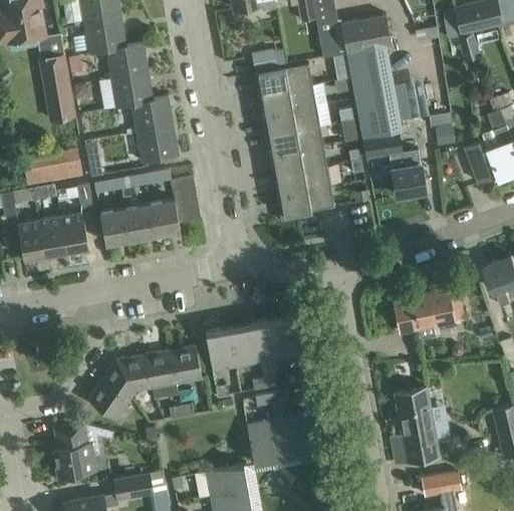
[(44,36),(40,13),(37,0),(0,0),(2,13),(0,13),(0,41),(7,40),(8,43),(44,36)]
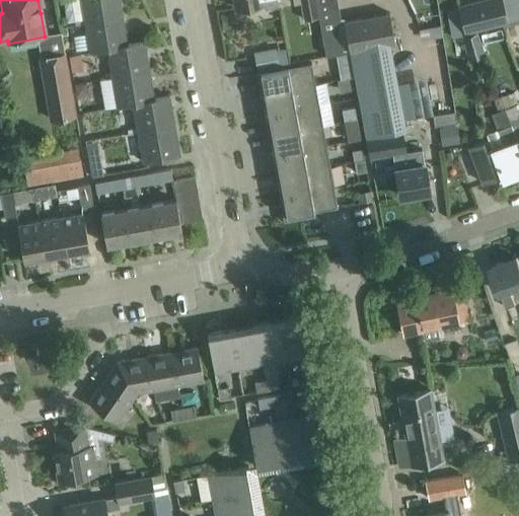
[(81,0),(84,15),(85,22),(119,17),(117,5),(120,4),(119,0),(81,0)]
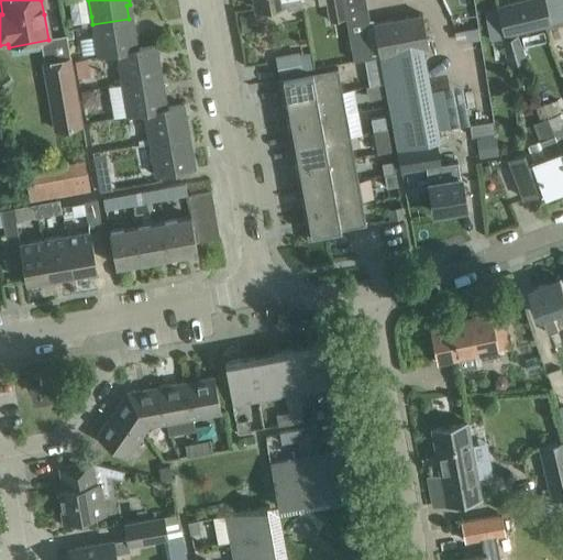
[(301,8),(300,0),(253,0),(256,11),(257,11),(256,7),(271,4),(272,9),(286,6),(287,11),(301,8)]
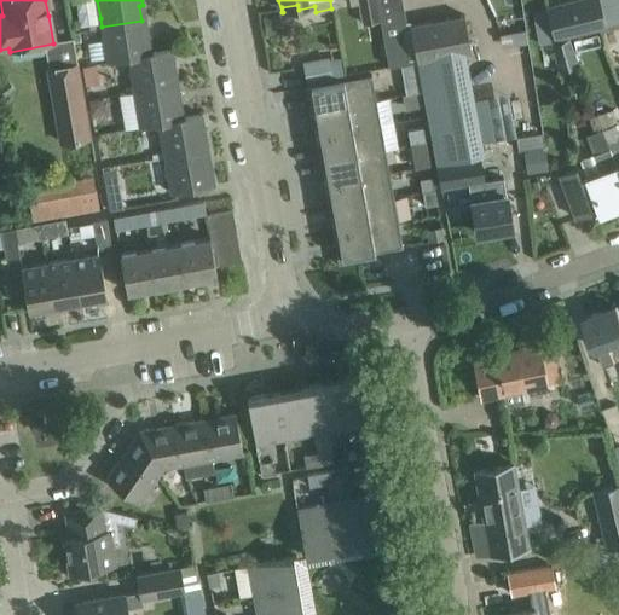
[(357,0),(362,25),(381,22),(376,0),(357,0)]
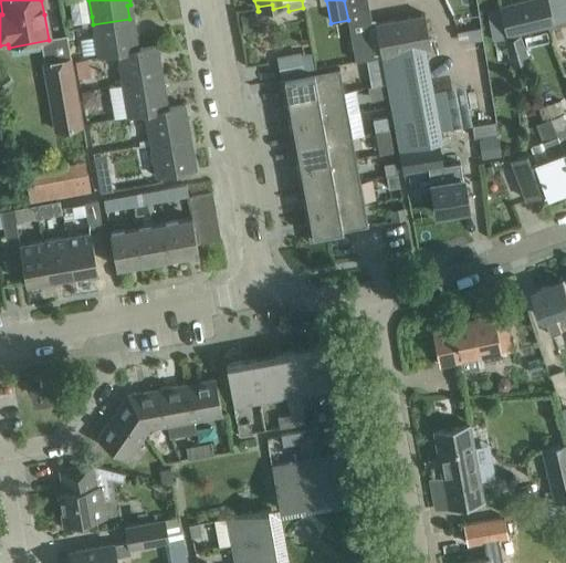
[(506,40),(554,27),(554,25),(565,21),(565,0),(530,0),(499,9),(506,40)]
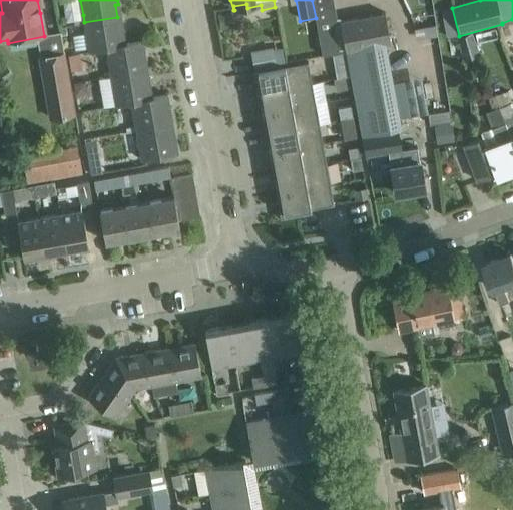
[(231,13),(217,16),(221,32),(234,29),(231,13)]
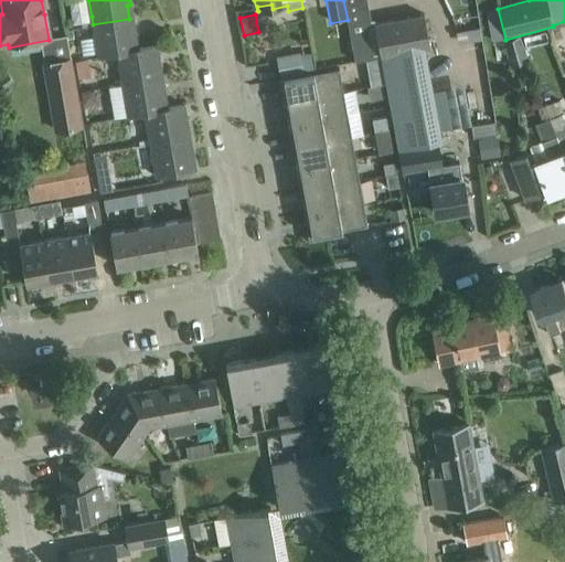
[(381,59),(408,53),(430,49),(424,17),(396,22),(374,27),(381,59)]
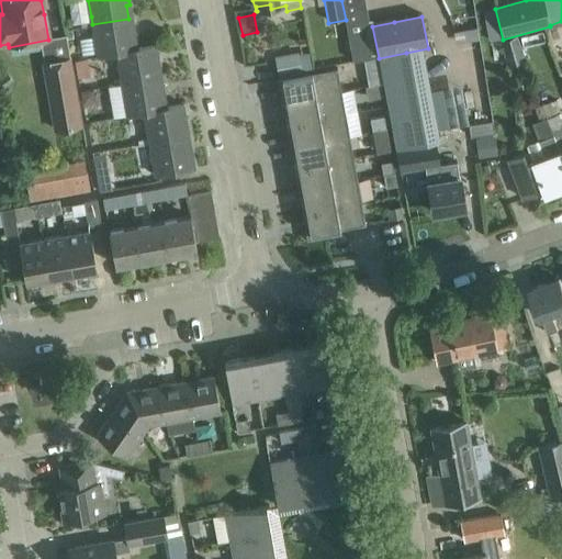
[(128,20),(128,19),(92,24),(98,57),(116,54),(133,51),(131,36),(135,35),(132,19),(128,20)]
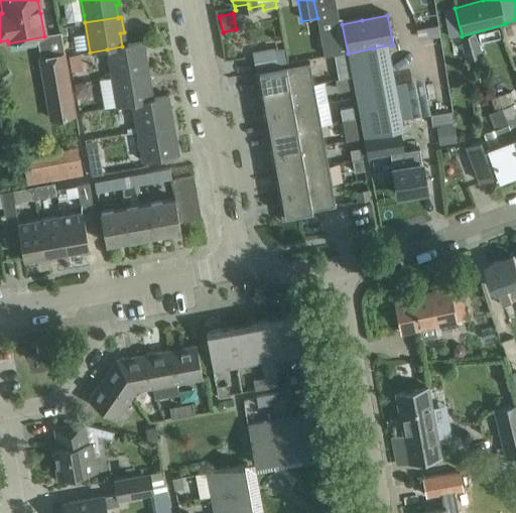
[(461,38),(463,49),(466,62),(484,57),(475,35),(461,38)]
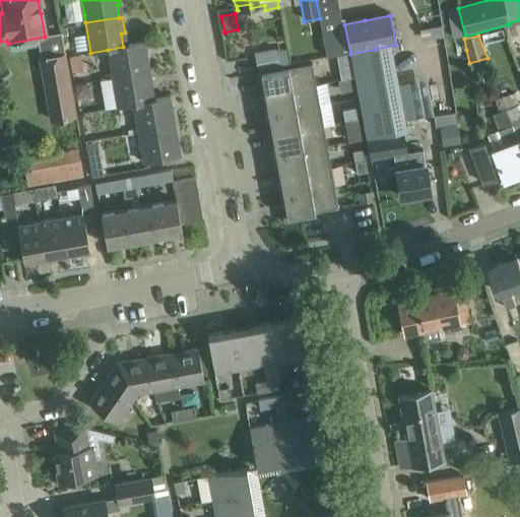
[(108,50),(113,79),(145,73),(143,60),(147,59),(144,44),(123,47),(108,50)]
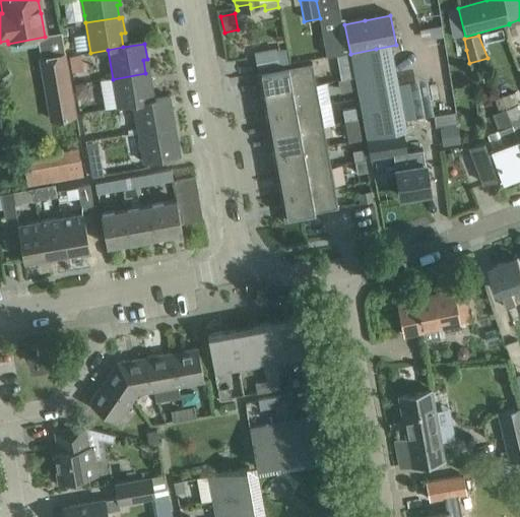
[(366,139),(392,134),(376,49),(350,54),(366,139)]
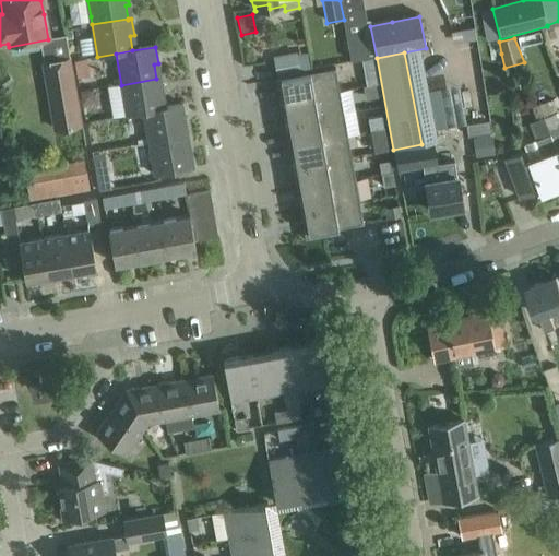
[(278,72),(301,70),(300,54),(277,56),(278,72)]
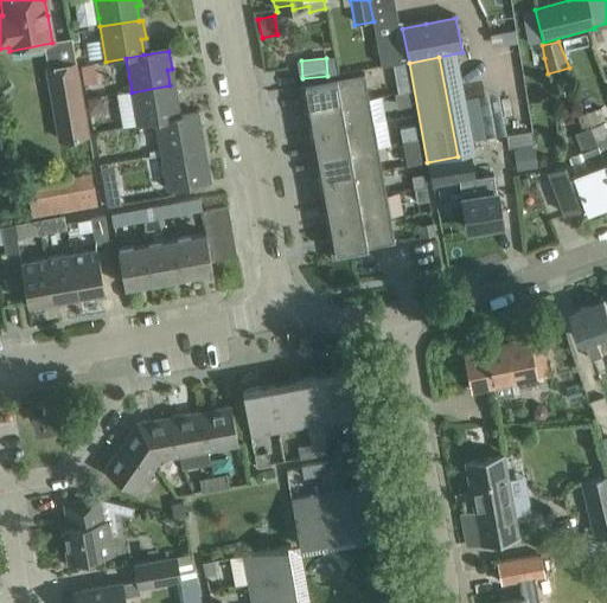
[(75,65),(48,70),(61,142),(88,138),(75,65)]
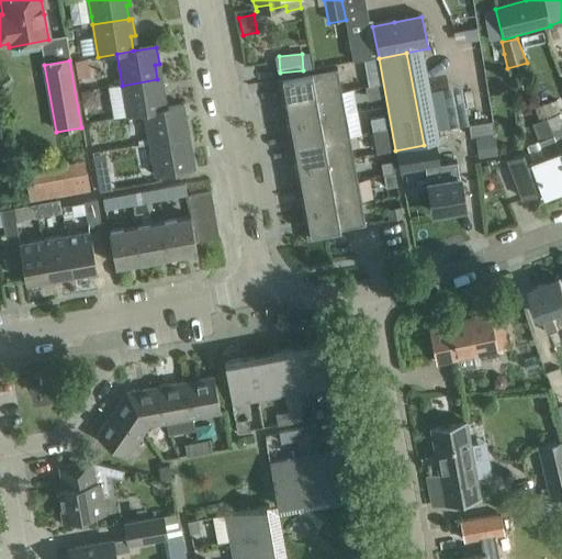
[(279,90),(282,104),(341,93),(337,70),(278,81),(278,82),(282,81),(283,89),(279,90)]
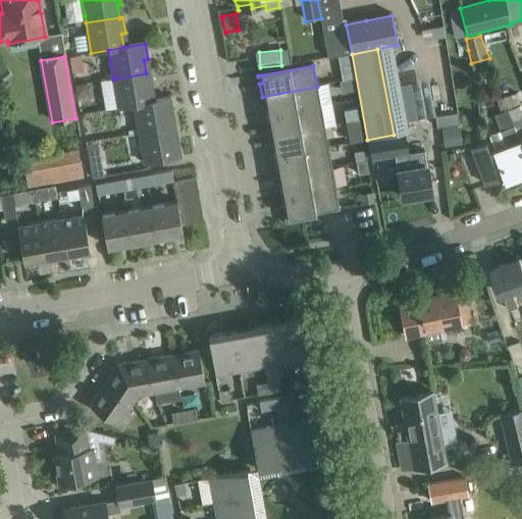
[(354,69),(350,69),(341,71),(342,82),(352,80),(356,79),(354,69)]
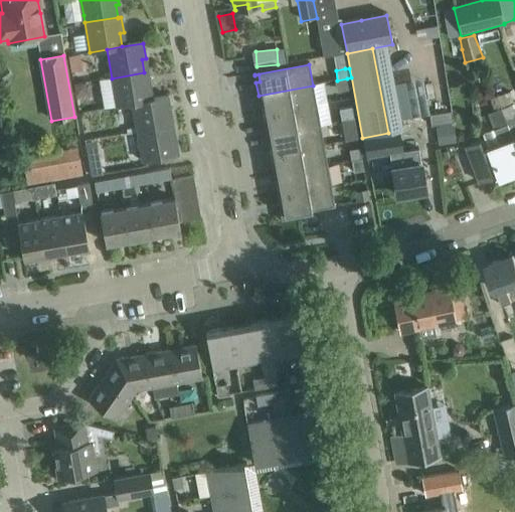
[(6,69),(0,74),(0,75),(5,82),(12,76),(6,69)]
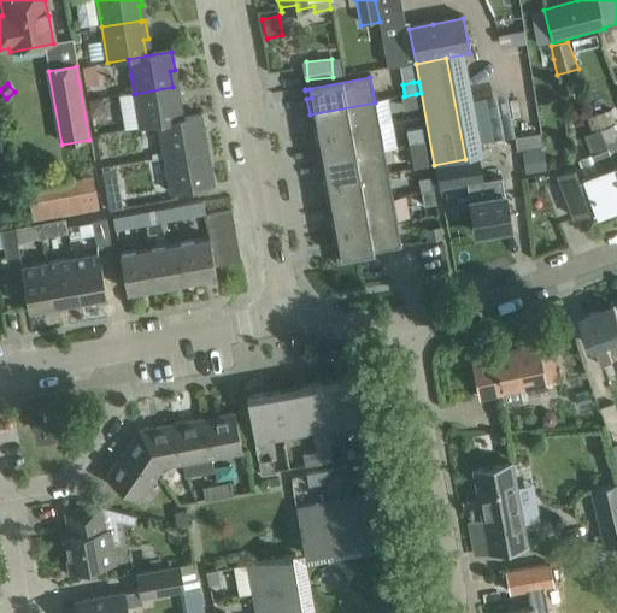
[(158,124),(178,121),(176,105),(181,105),(177,86),(172,87),(134,94),(139,128),(158,124)]
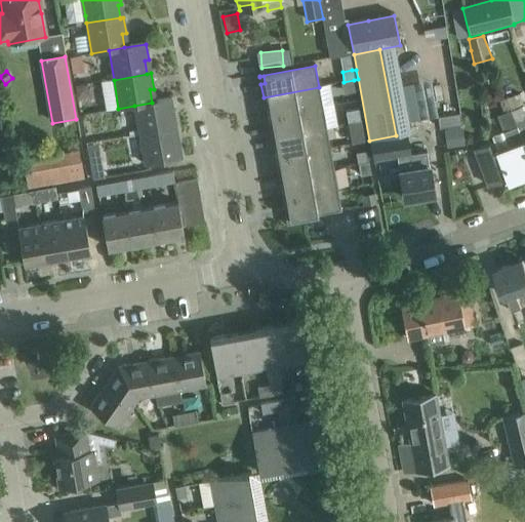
[(356,93),(354,80),(344,82),(341,82),(344,95),(356,93)]
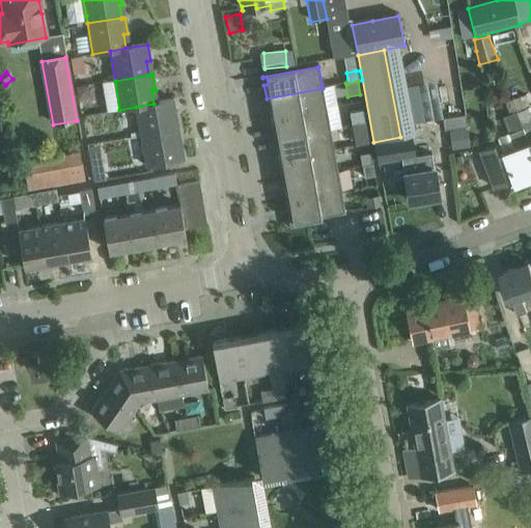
[(88,86),(77,88),(79,100),(90,98),(88,86)]
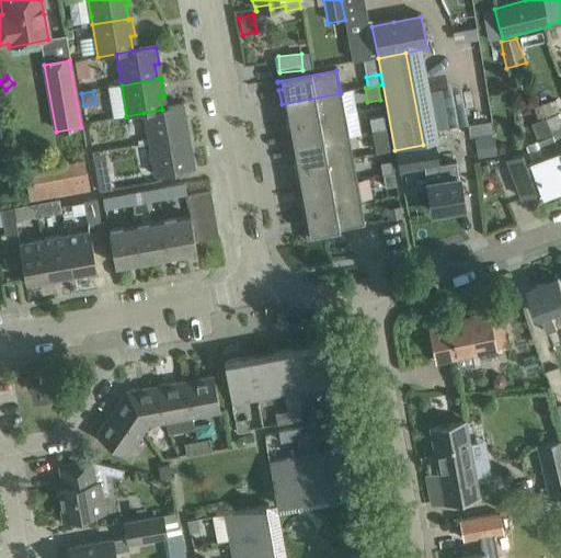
[(345,115),(341,93),(282,104),(284,118),(288,117),(289,125),(345,115)]
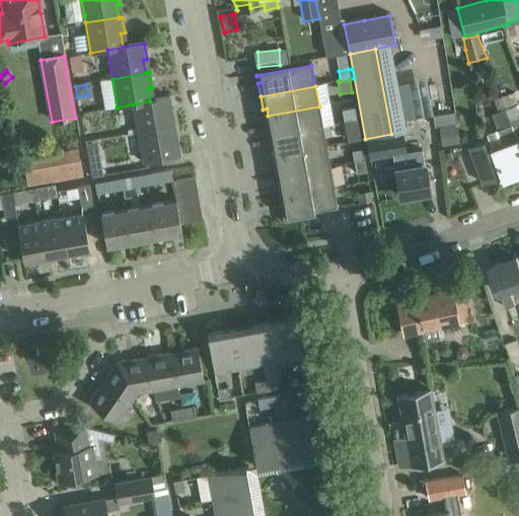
[(518,115),(511,94),(501,99),(518,148),(518,115)]
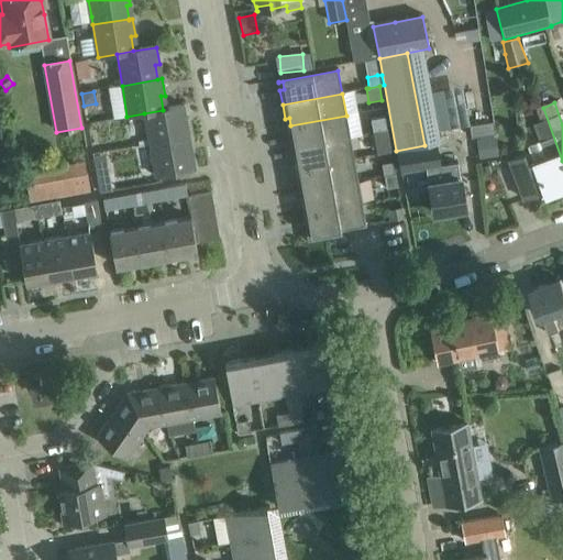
[(184,107),(163,110),(144,113),(151,145),(189,139),(189,138),(185,139),(183,124),(187,123),(184,107)]
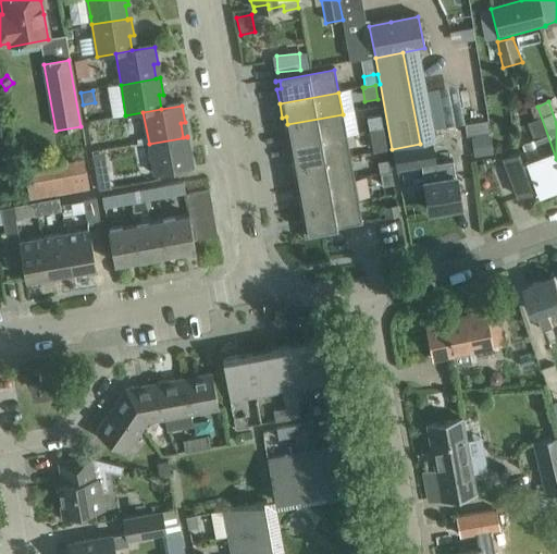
[(537,192),(556,184),(556,159),(537,107),(529,109),(533,122),(527,125),(533,142),(540,158),(529,162),(524,151),(503,160),(518,198),(533,193),(533,192),(537,189),(537,191),(537,192)]
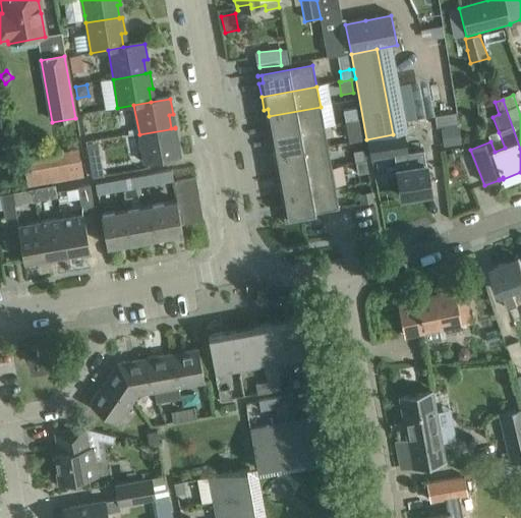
[(267,124),(269,137),(324,127),(321,107),(269,116),(271,123),(267,124)]
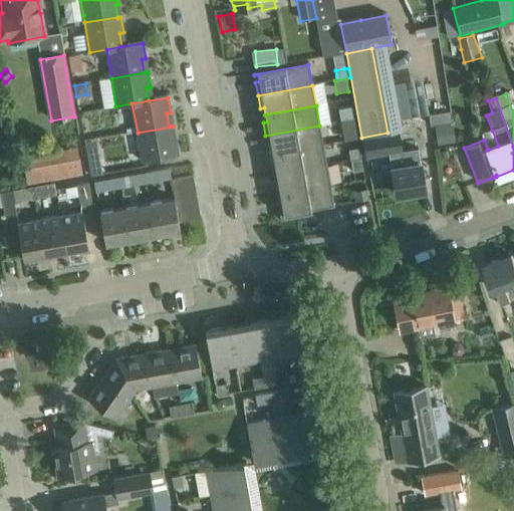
[(341,121),(353,119),(351,108),(339,110),(341,121)]
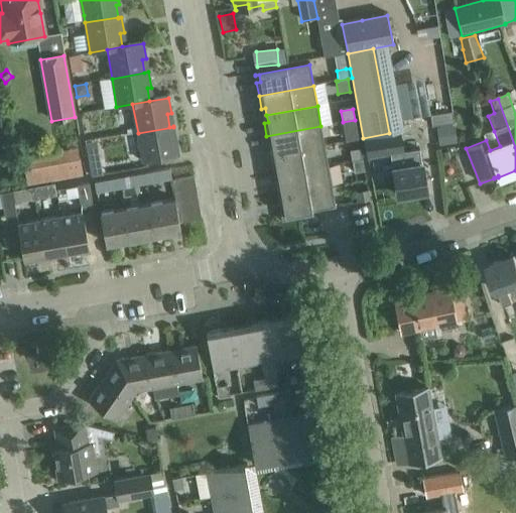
[(452,113),(429,116),(431,127),(453,124),(452,113)]
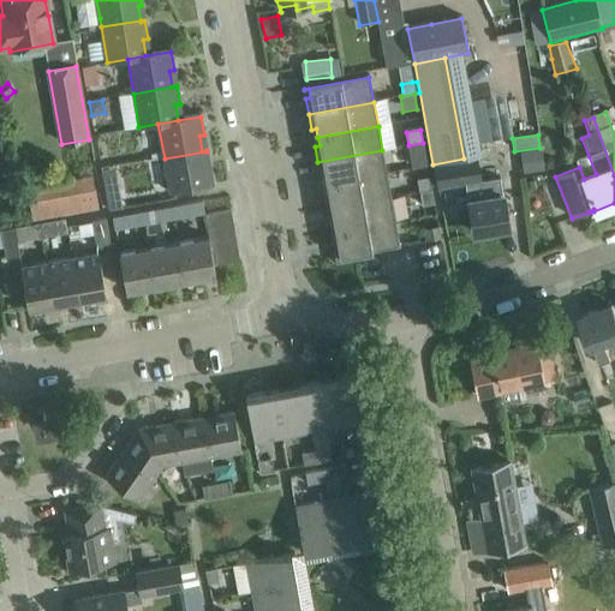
[(327,185),(387,174),(382,150),(317,162),(320,178),(326,177),(327,185)]
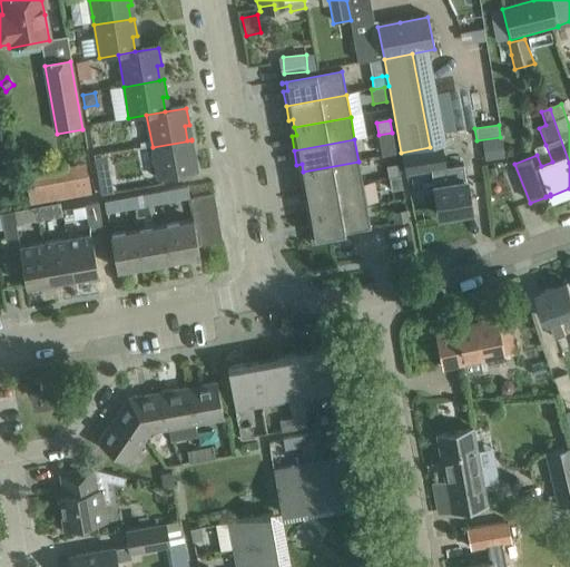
[(192,140),(153,147),(159,179),(176,176),(197,173),(197,172),(194,172),(190,157),(195,157),(192,140)]
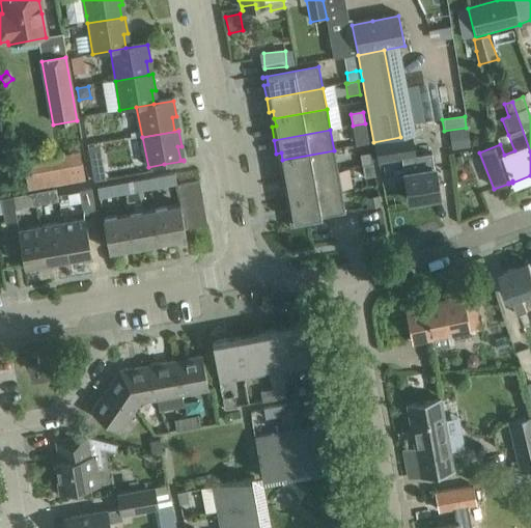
[(400,137),(373,142),(378,164),(398,160),(419,156),(414,135),(400,137)]
